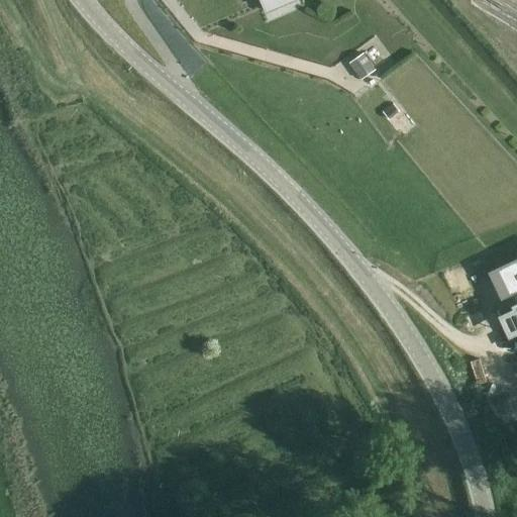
[(242,0),(243,1),(244,0),(261,0),(267,12),(294,0),(242,0)]
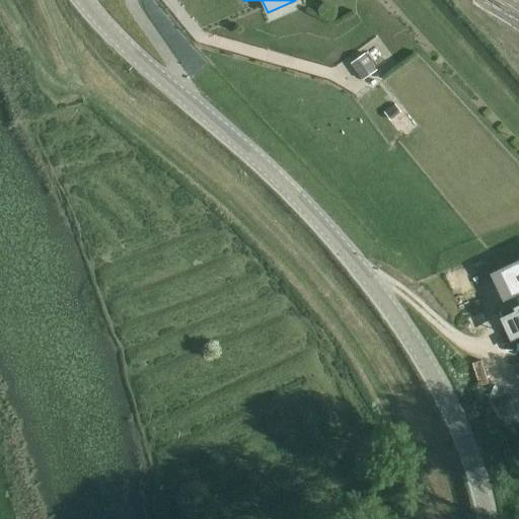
[(365,54),(351,64),(363,80),(376,70),(365,54)]
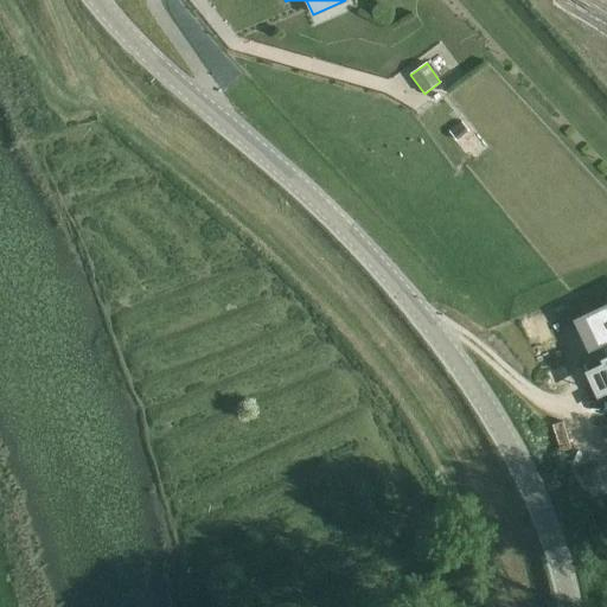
[(606,359),(605,360),(606,364),(596,369),(606,390),(606,389),(606,359)]
